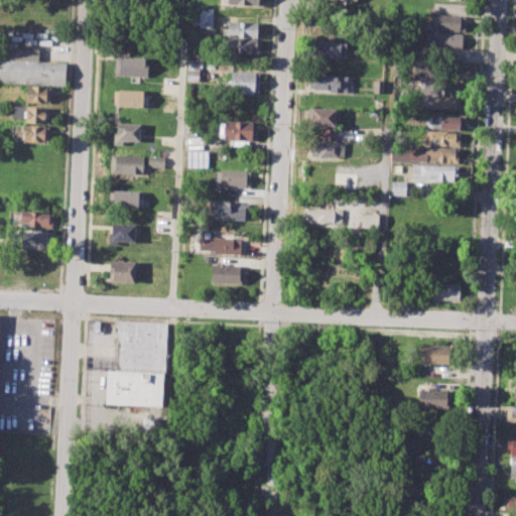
[(198,12),(213,13),(212,28),(197,27),(198,12)]
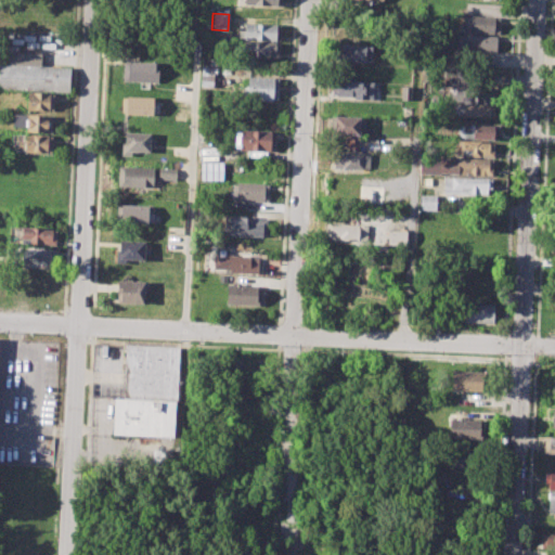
[(464,15),(500,16),(500,34),(464,33),(464,15)]
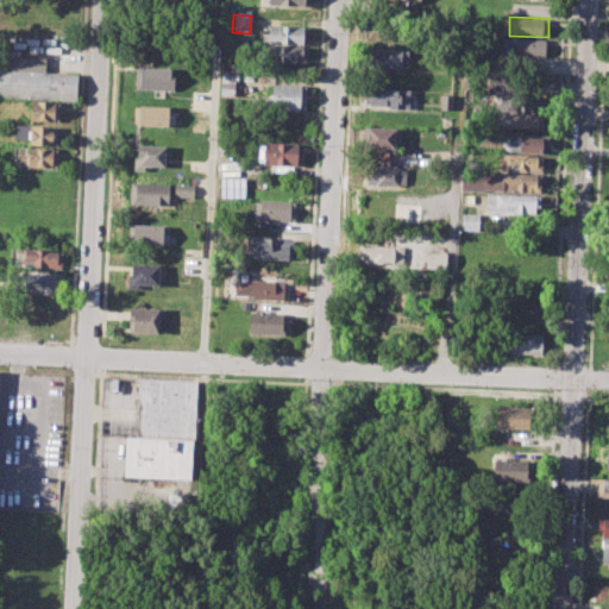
[(269,25),(308,27),(307,45),(261,43),(262,33),(269,33),(269,25)]
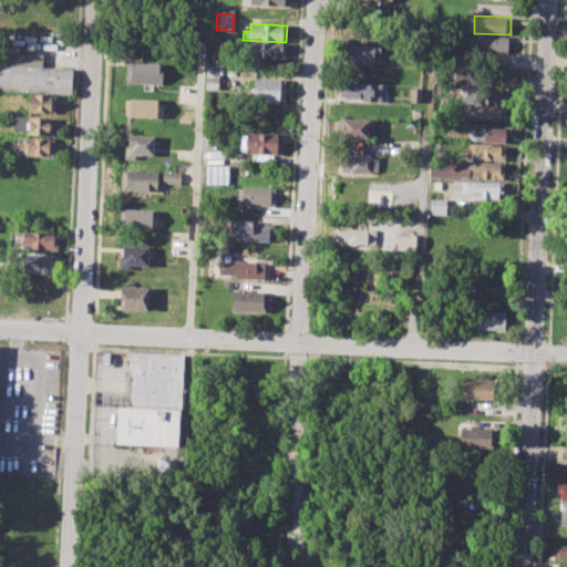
[(467,35),(509,38),(508,53),(466,51),(467,35)]
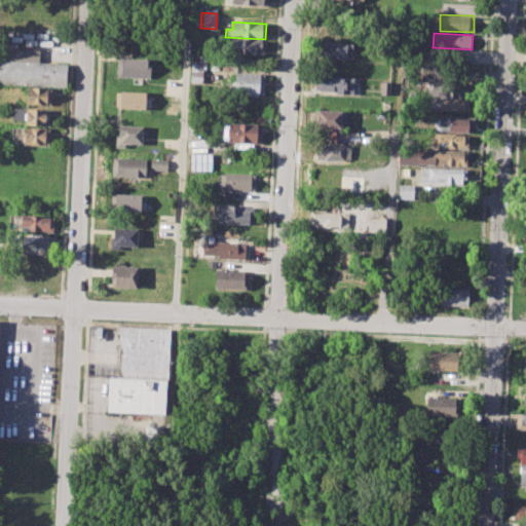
[(231,40),(268,41),(267,55),(230,53),(231,40)]
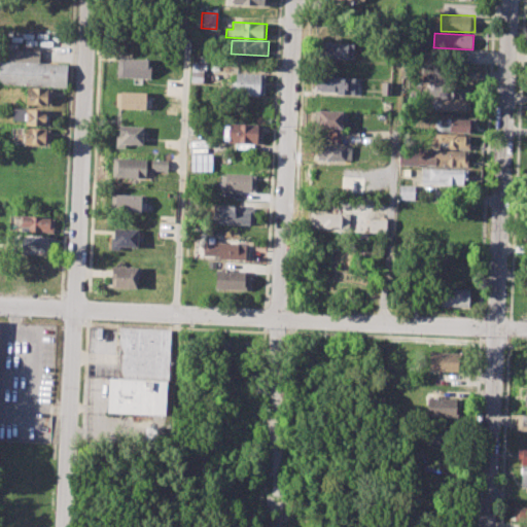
[(319,43),(355,44),(355,60),(318,59),(319,43)]
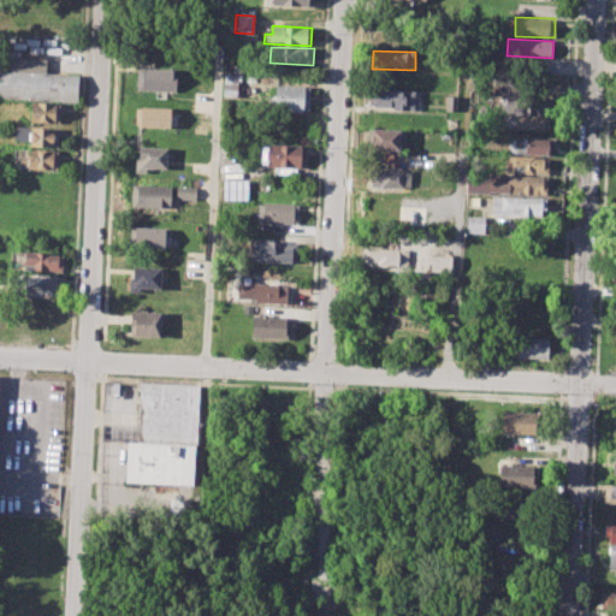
[(0,71),(9,72),(10,57),(47,59),(46,73),(80,75),(78,102),(0,98),(0,71)]
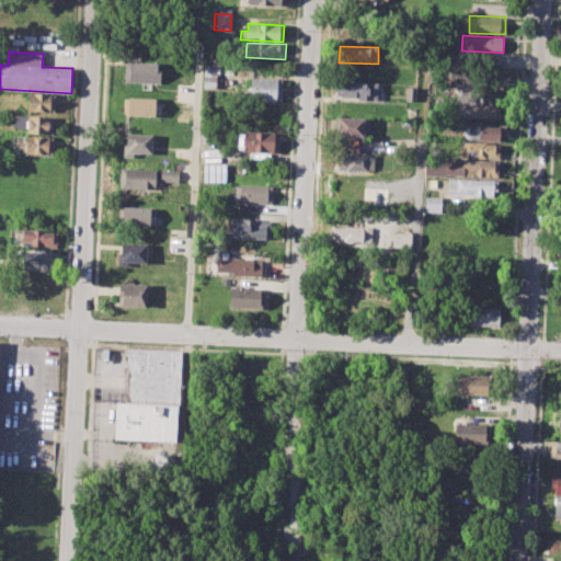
[(125,63),(156,64),(156,68),(161,68),(160,84),(124,82),(125,63)]
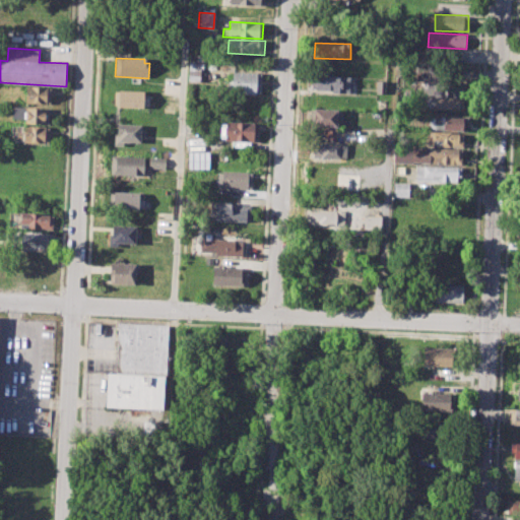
[(189,61),(202,62),(201,83),(188,82),(189,61)]
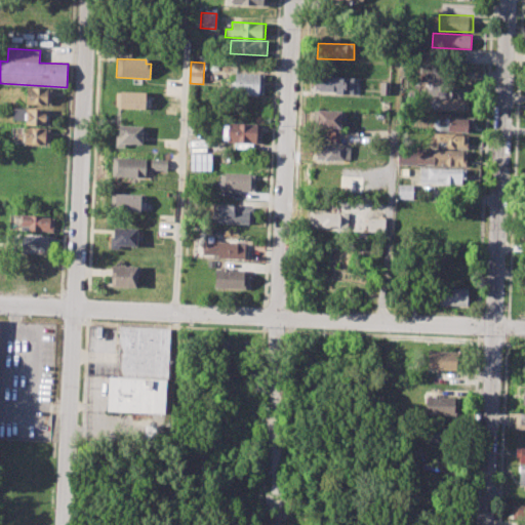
[(233,71),(264,73),(263,96),(229,94),(229,82),(233,82),(233,71)]
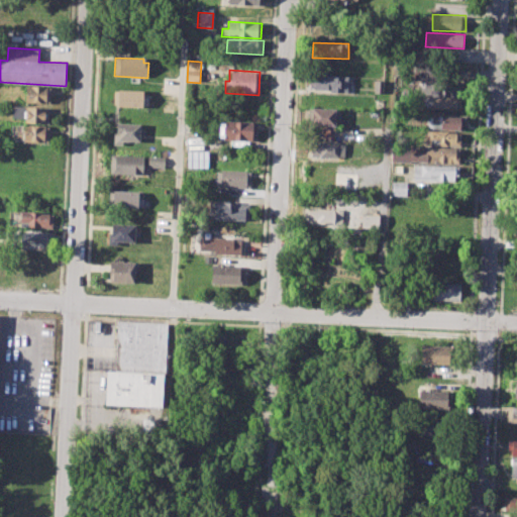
[(305,75),(349,77),(349,93),(311,91),(311,87),(304,86),(305,75)]
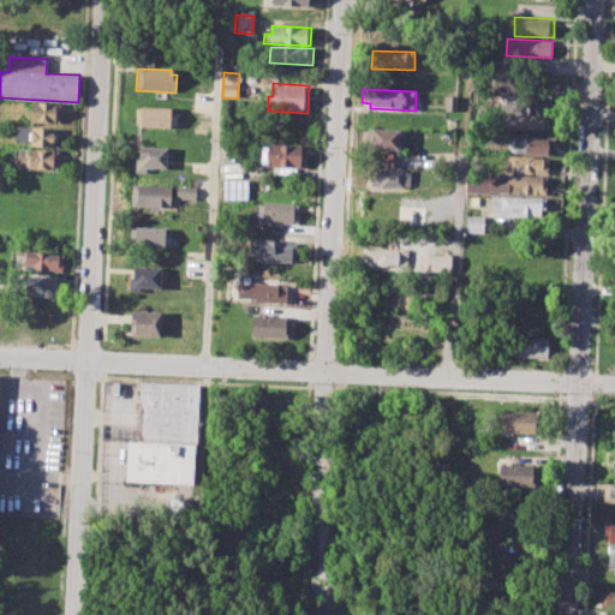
[(505,94),(547,96),(545,114),(496,113),(497,102),(505,102),(505,94)]
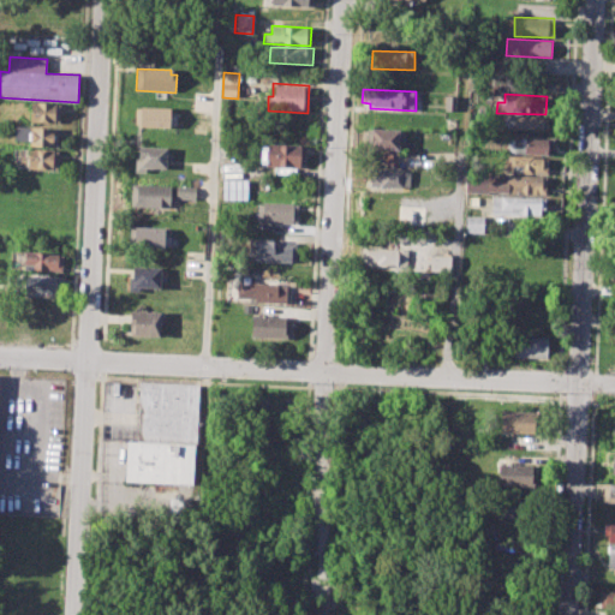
[(443,95),(455,95),(455,111),(442,111),(443,95)]
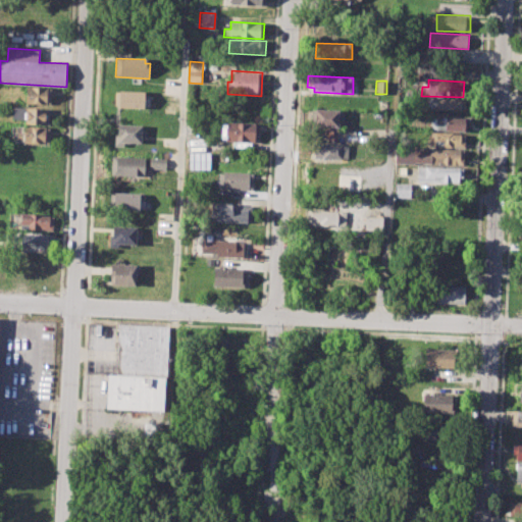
[(27,88),(50,89),(50,104),(25,104),(27,88)]
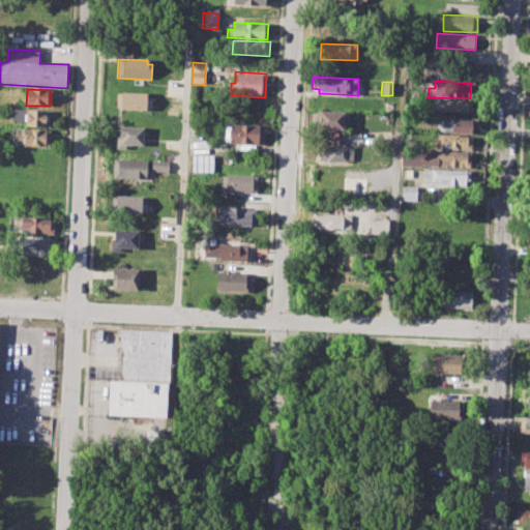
[(116,91),(147,93),(146,110),(116,109),(116,91)]
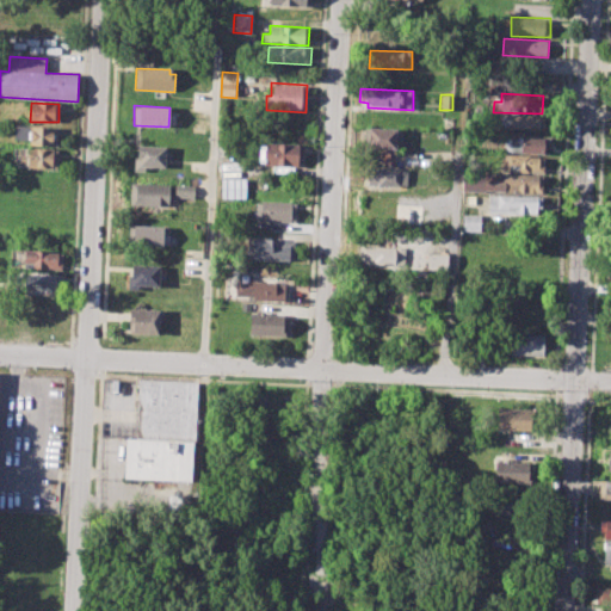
[(503,115),(545,117),(544,130),(501,128),(503,115)]
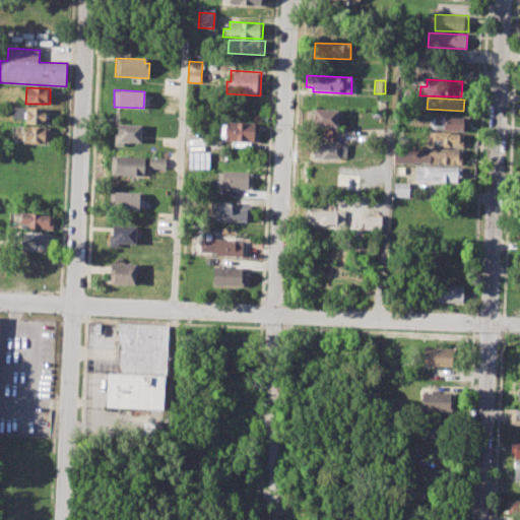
[(13,107),(49,109),(48,124),(24,124),(24,119),(13,118),(13,107)]
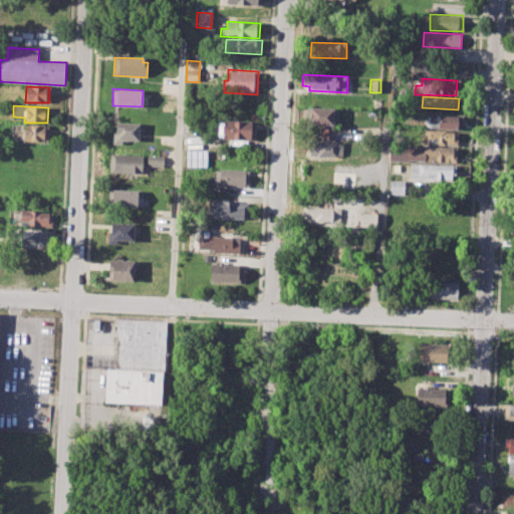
[(307,107),(337,108),(336,121),(332,121),(331,125),(306,124),(307,107)]
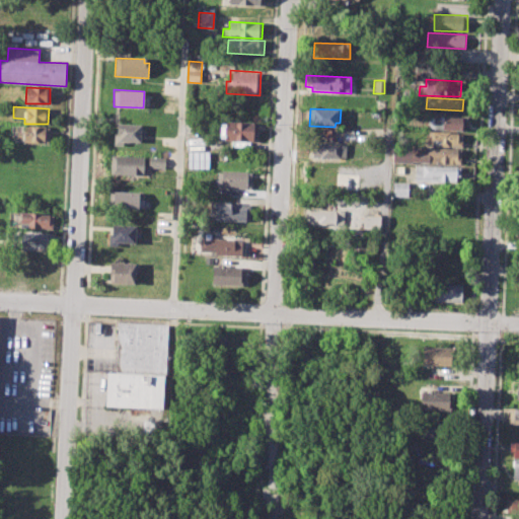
[(431,116),(465,118),(465,131),(430,129),(431,116)]
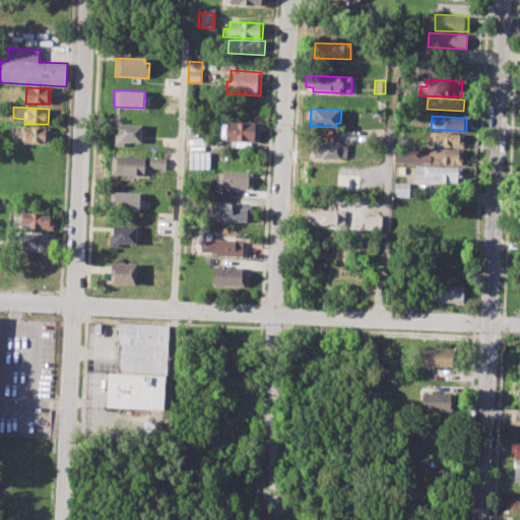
[(219,122),(258,123),(258,143),(219,141),(219,122)]
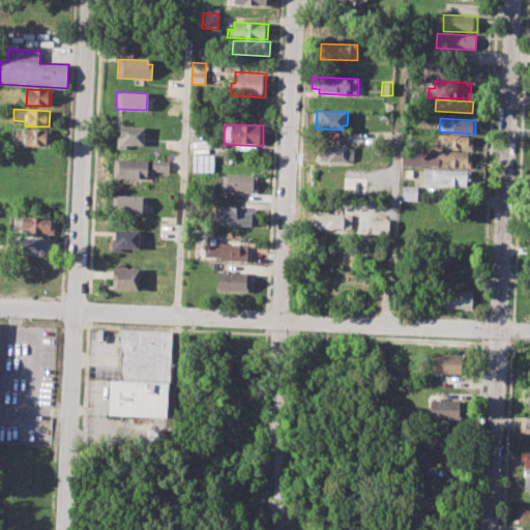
[(119,126),(144,127),(144,145),(125,145),(125,150),(115,149),(115,136),(118,136),(119,126)]
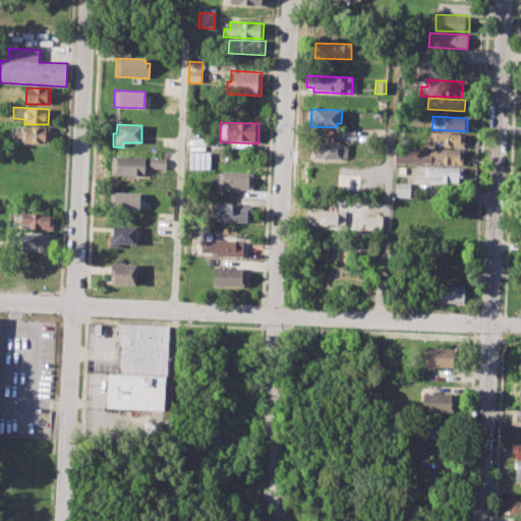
[(16,126),(48,128),(48,143),(15,142),(16,126)]
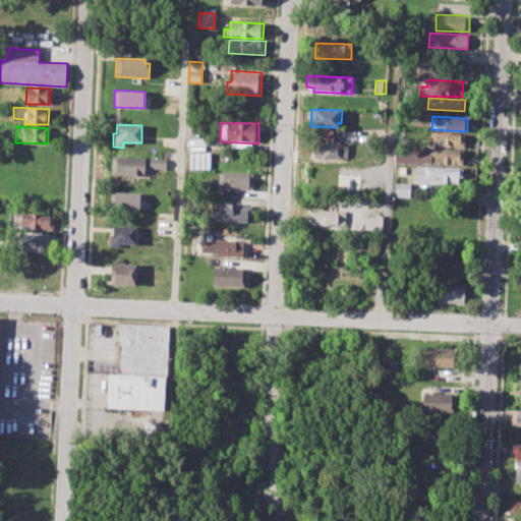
[(430,132),(464,134),(463,148),(430,147),(430,132)]
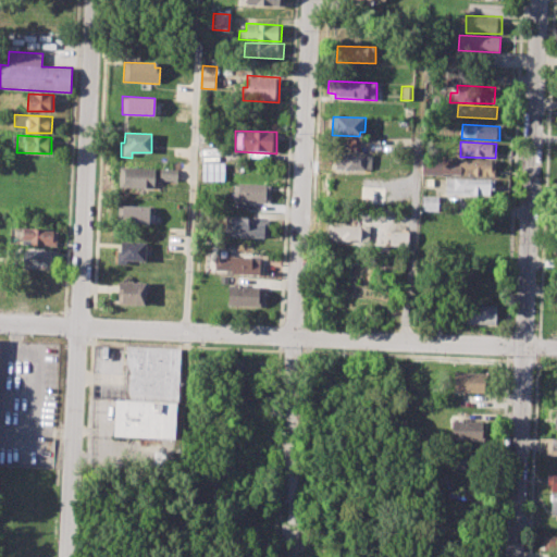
[(333,152),(369,155),(369,171),(332,169),(333,152)]
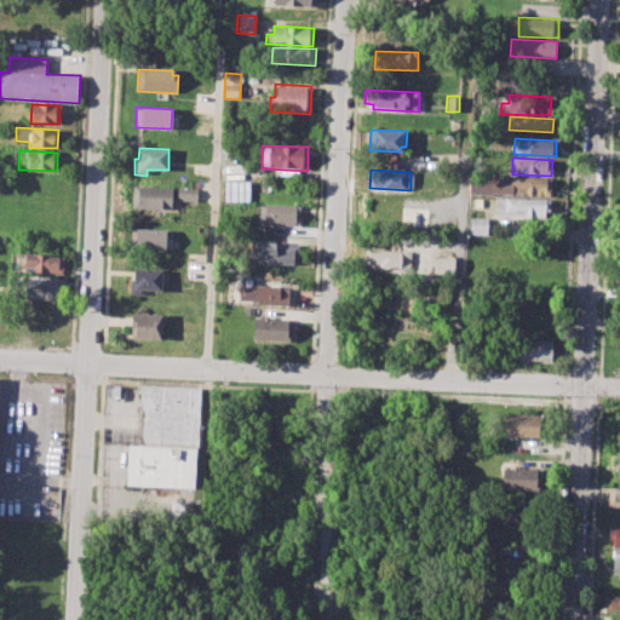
[(469,174),(549,178),(547,196),(468,193),(469,174)]
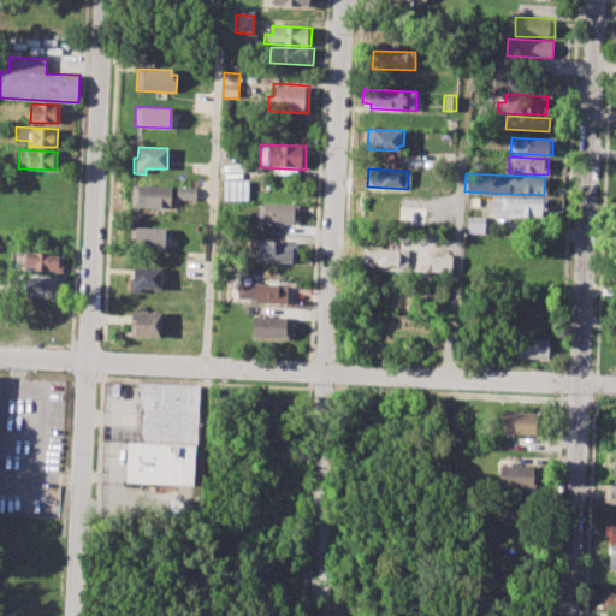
[(223,179),(248,181),(247,201),(223,201),(223,179)]
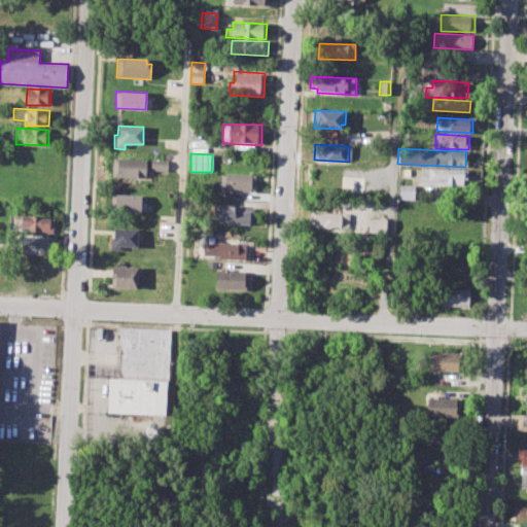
[(112,159),(146,160),(145,178),(111,177),(112,159)]
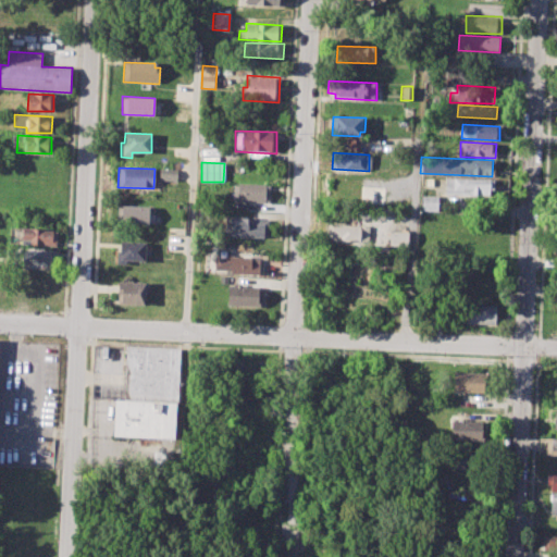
[(159,168),(176,169),(176,181),(159,180),(159,168)]
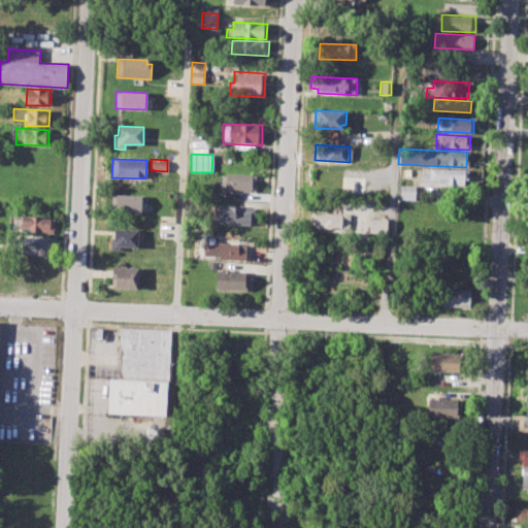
[(402,168),(410,169),(409,177),(402,177),(402,168)]
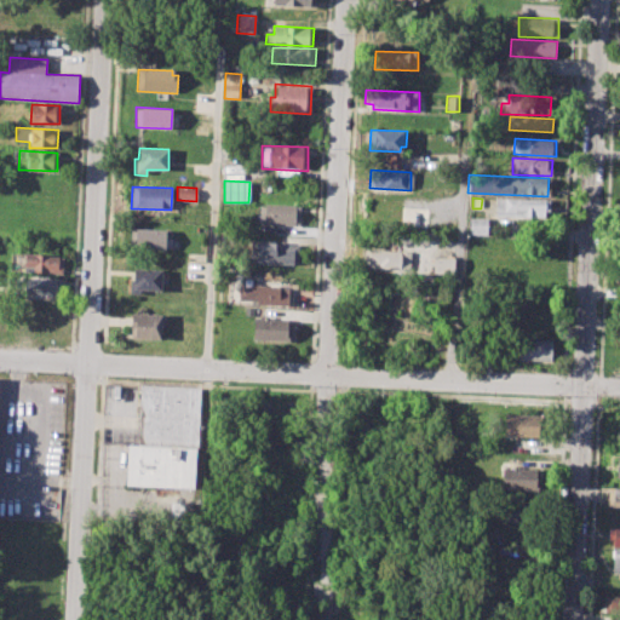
[(495,199),(550,201),(550,218),(494,216),(495,199)]
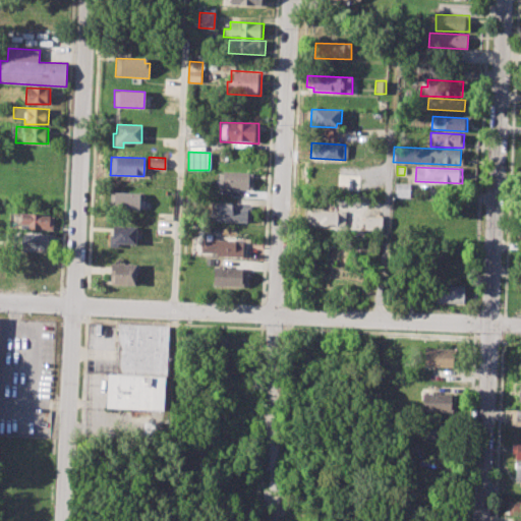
[(219,172),(252,173),(251,190),(218,188),(219,172)]
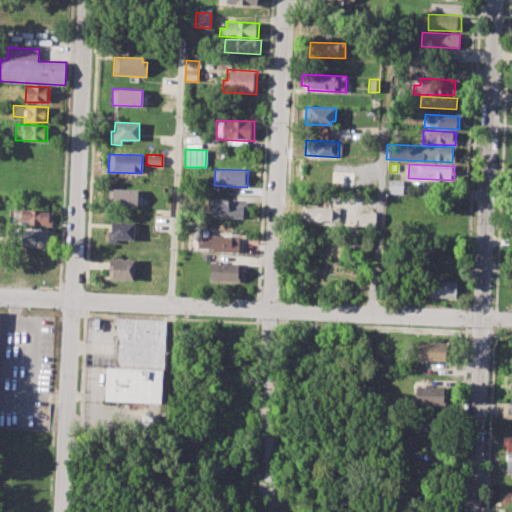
[(387,180),(402,181),(402,194),(387,194),(387,180)]
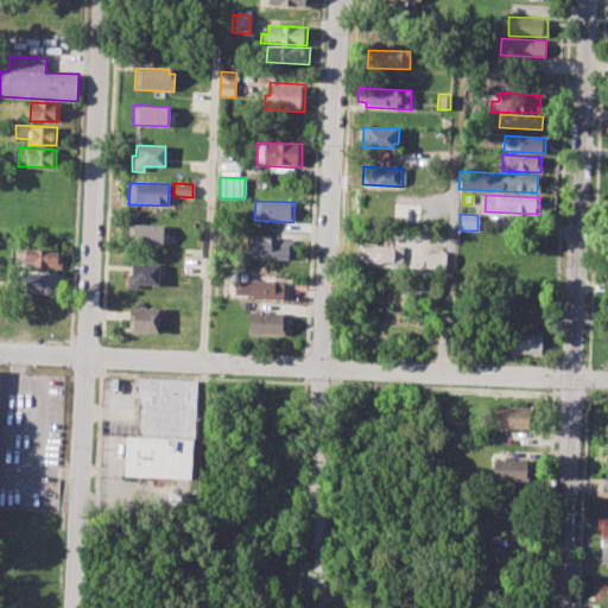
[(128,223),(163,225),(162,246),(127,245),(128,223)]
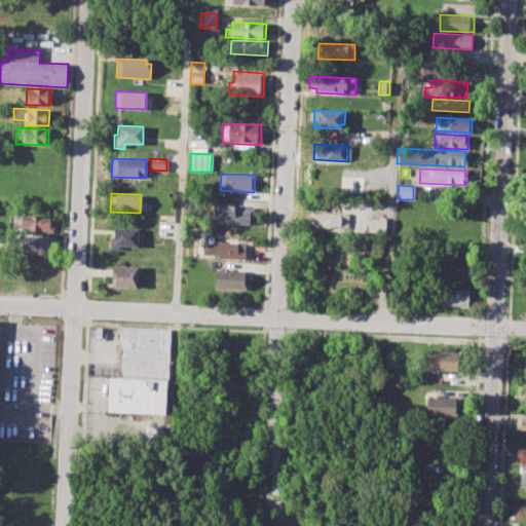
[(213,203),(239,204),(238,209),(252,209),(252,225),(212,223),(213,203)]
